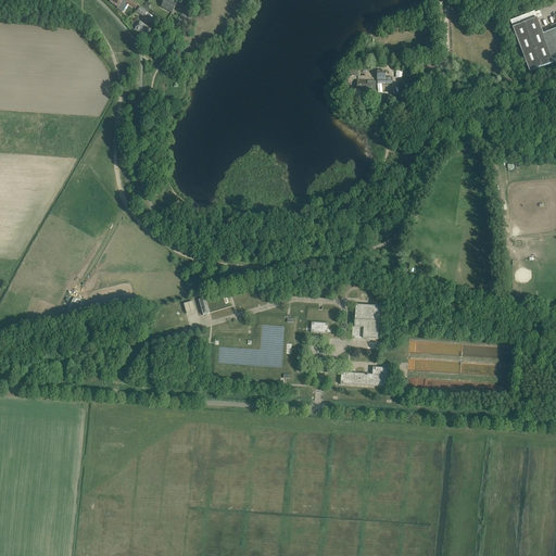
[(172,0),(160,0),(164,3),(162,8),(172,13),(176,5),(171,2),(172,0)]
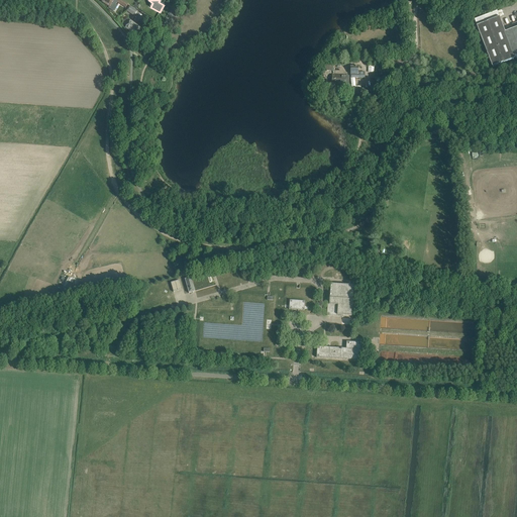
[(129,6),(128,9),(127,11),(133,15),(136,11),(129,6)]
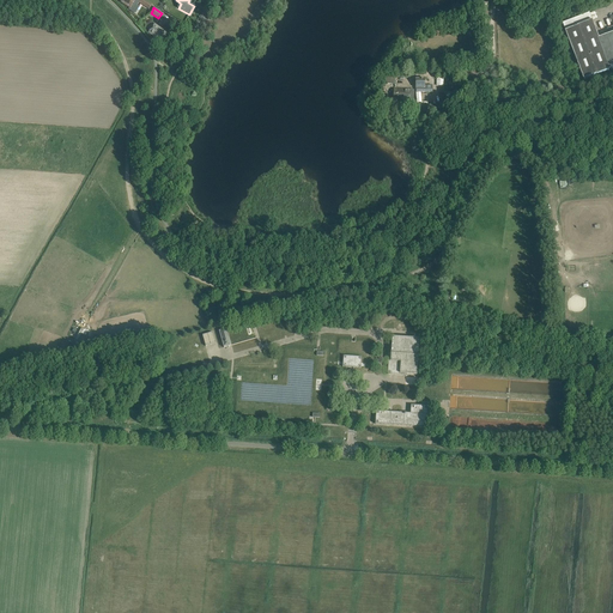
[(612,34),(599,40),(593,22),(566,31),(584,79),(594,76),(612,68),(612,34)]
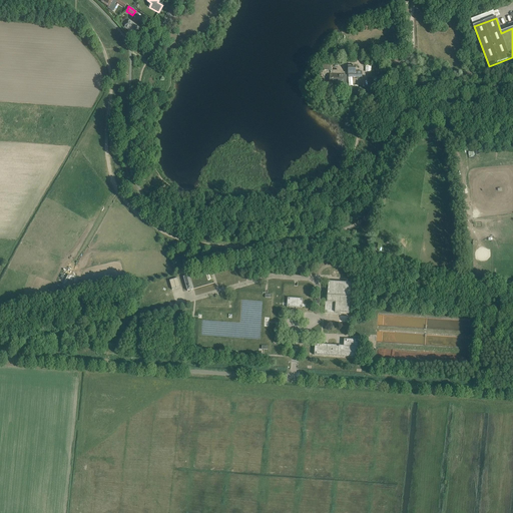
[(129,20),(124,26),(133,33),(138,27),(129,20)]
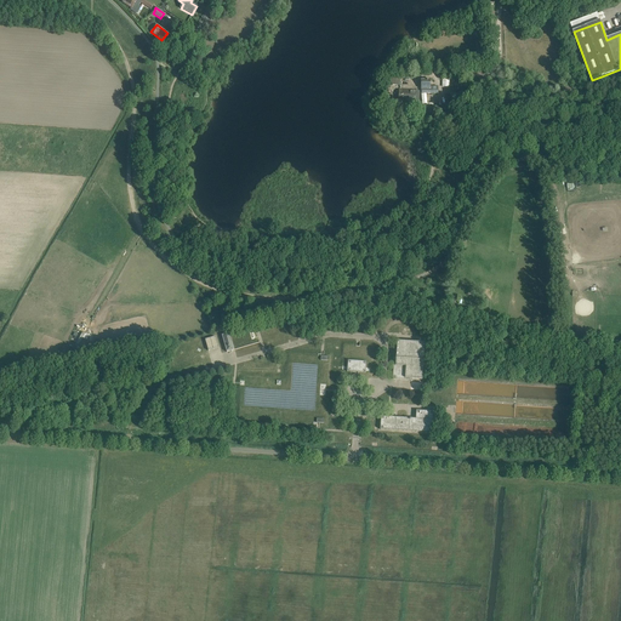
[(387,85),(387,89),(391,90),(391,85),(396,85),(399,85),(400,80),(397,80),(397,78),(388,78),(388,85),(387,85)]
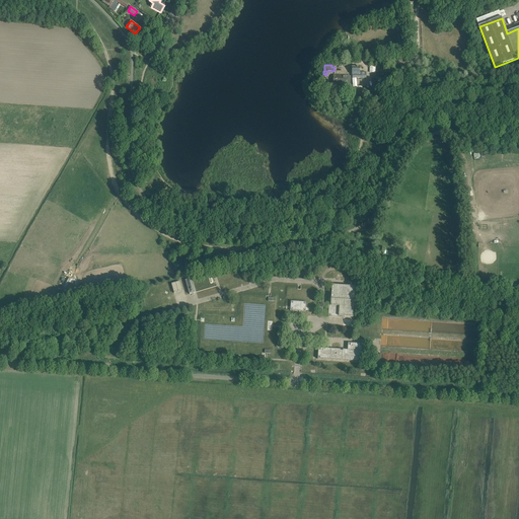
[(352,67),(352,74),(352,78),(366,78),(366,72),(360,73),(359,67),(352,67)]
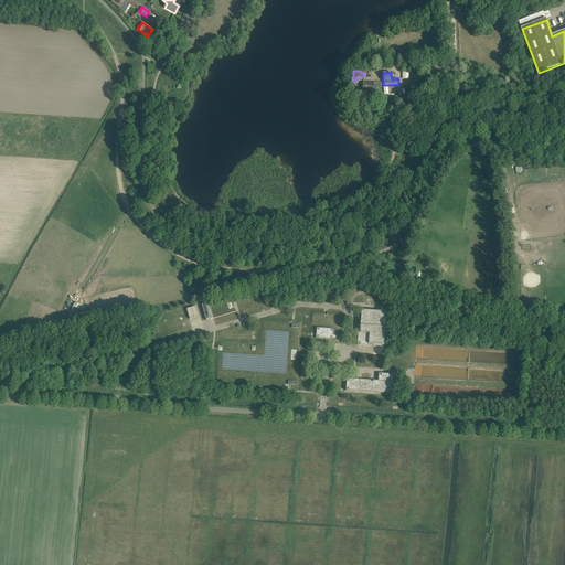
[(363,83),(363,92),(377,92),(382,92),(382,83),(377,83),(363,83)]
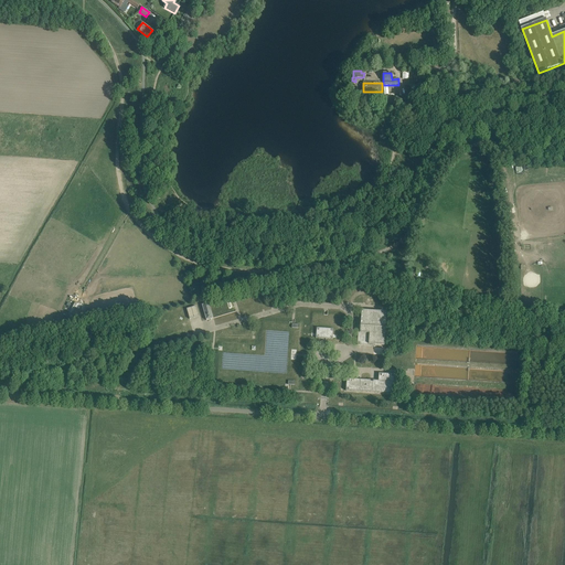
[(73,302),(67,318),(75,320),(81,305),(73,302)]
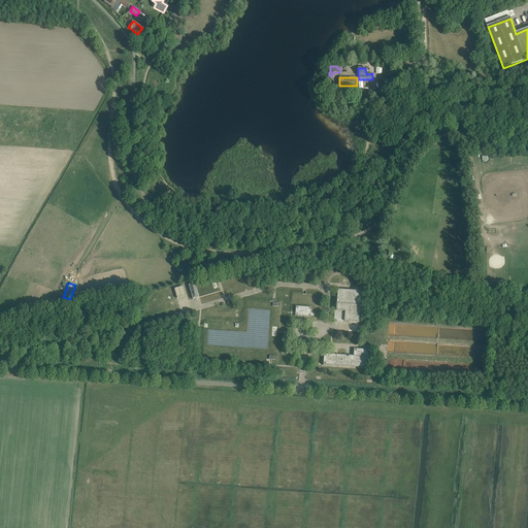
[(193,299),(199,297),(195,284),(189,286),(193,299)]
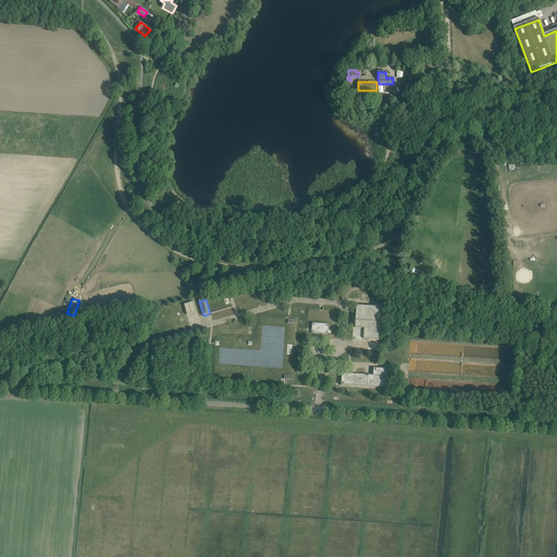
[(187,314),(196,312),(193,302),(184,305),(187,314)]
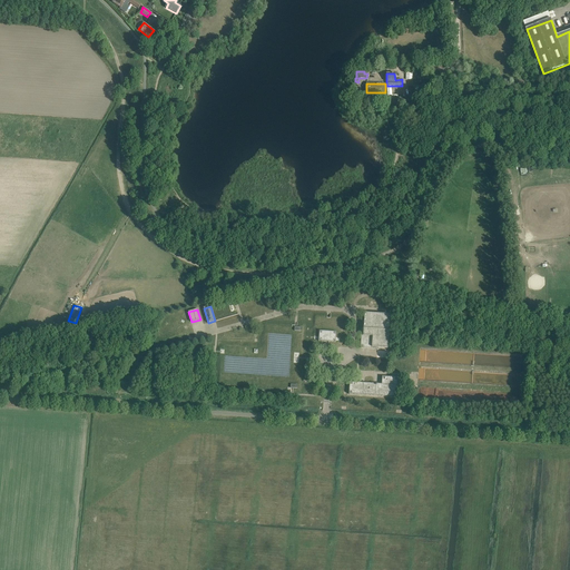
[(390,315),(370,314),(364,313),(363,328),(362,328),(360,349),(379,350),(379,347),(387,349),(390,315)]
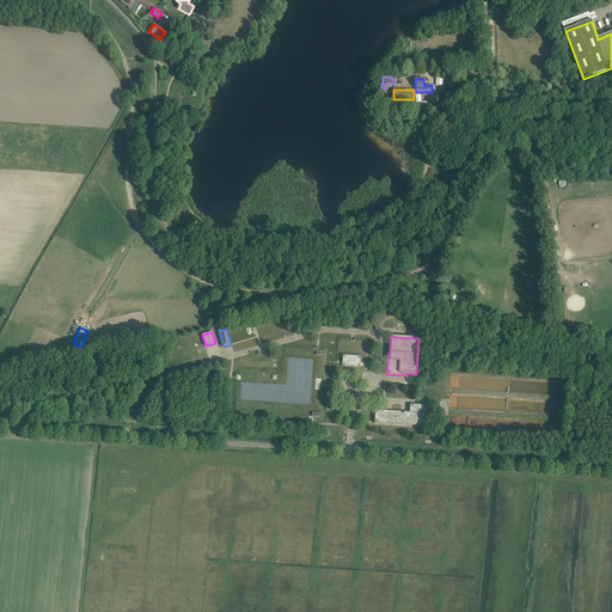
[(342,367),(353,367),(360,368),(361,356),(343,355),(342,367)]
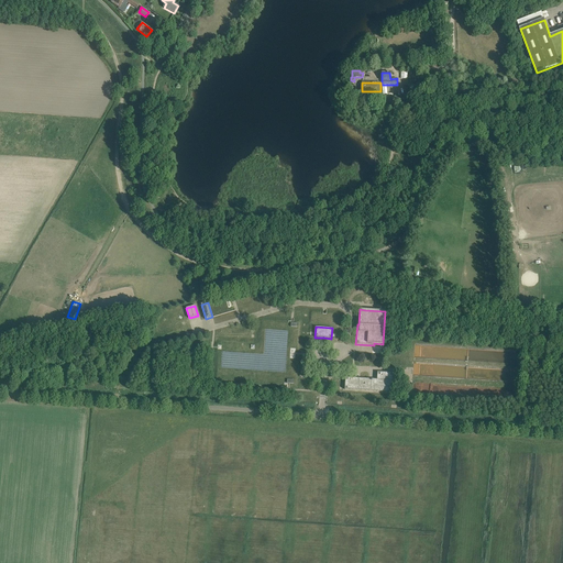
[(222,352),(221,367),(239,368),(240,352),(222,352)]
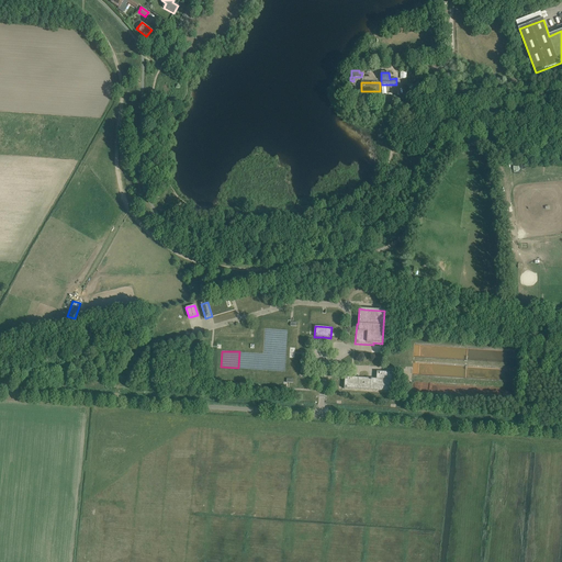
[(391,392),(392,378),(392,372),(377,372),(377,379),(345,377),(344,389),(391,392)]
